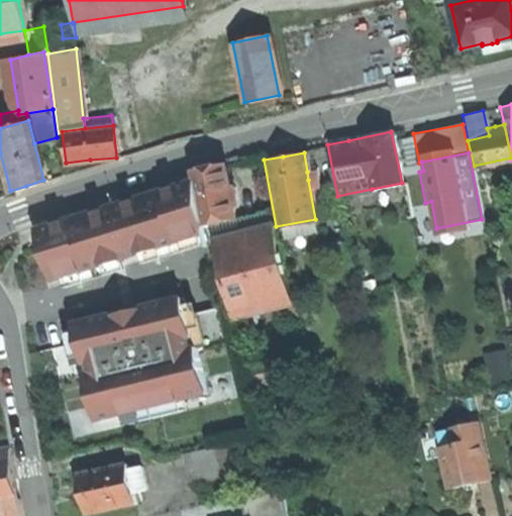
[(232,219),(229,206),(226,187),(222,167),(208,170),(191,173),(192,181),(201,225),(208,224),(232,219)]
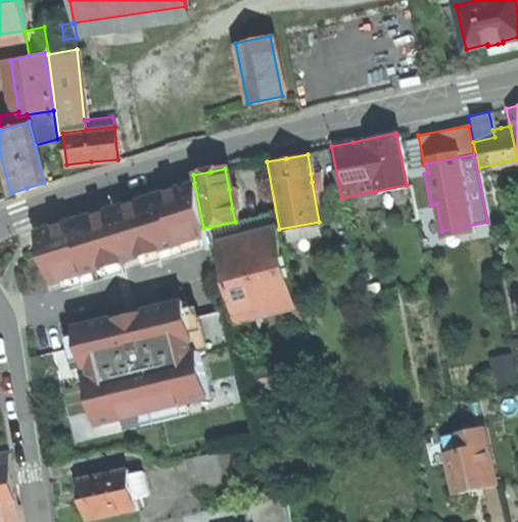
[(318,173),(311,174),(312,182),(320,181),(318,173)]
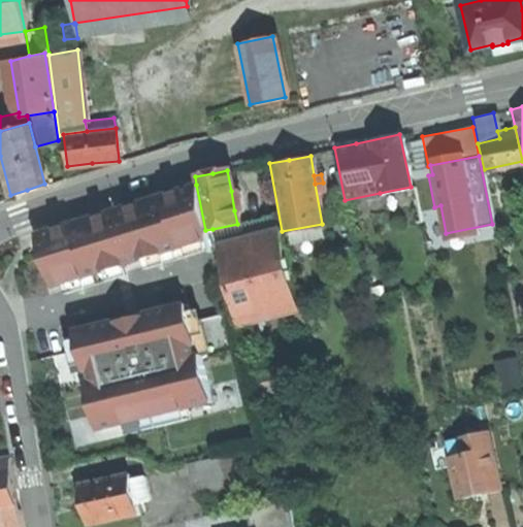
[(205,230),(196,185),(35,234),(51,285),(139,258),(206,237),(205,230)]
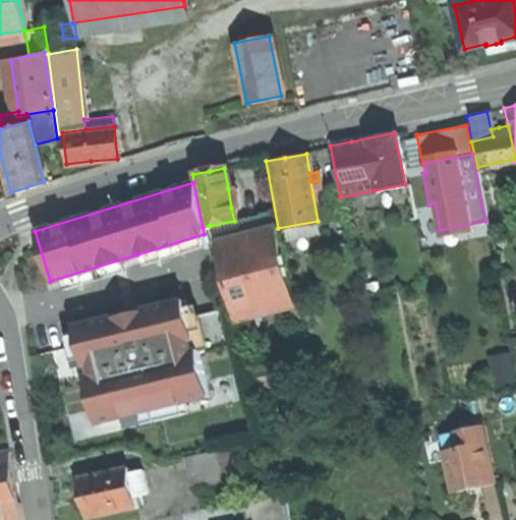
[(232,187),(228,188),(231,208),(236,208),(232,187)]
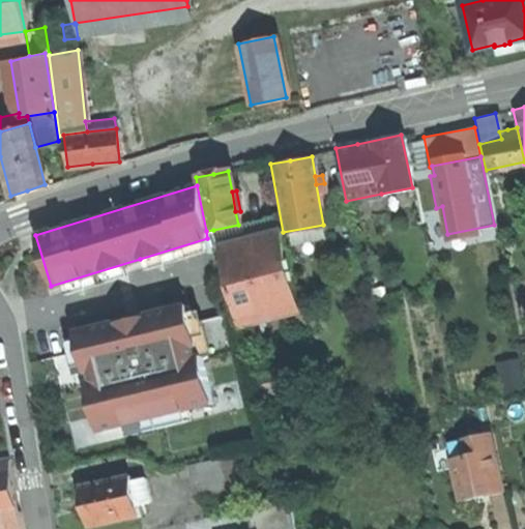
[(384,212),(381,194),(346,201),(350,219),(384,212)]
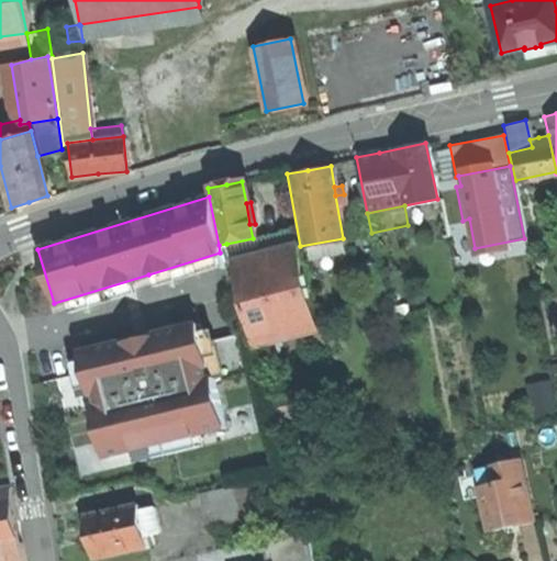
[(255,254),(253,238),(226,244),(231,260),(255,254)]
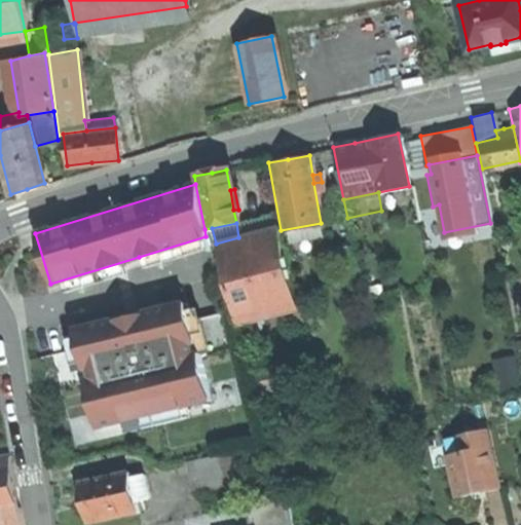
[(238,237),(216,244),(226,282),(286,268),(276,228),(238,237)]
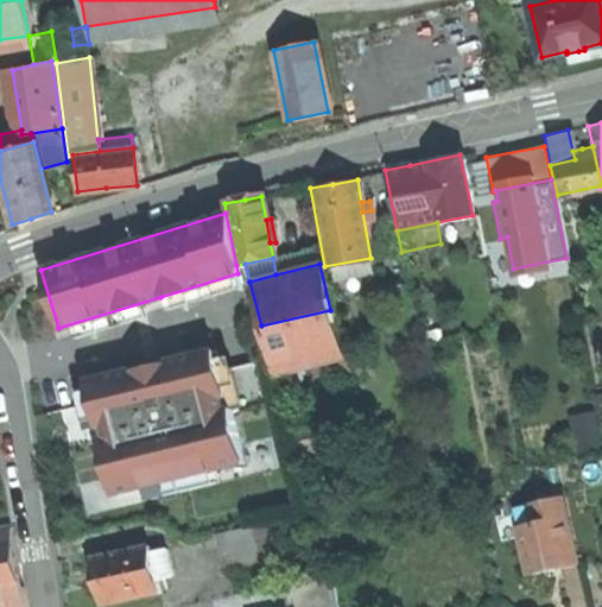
[(344,373),(330,310),(261,326),(277,387),(344,373)]
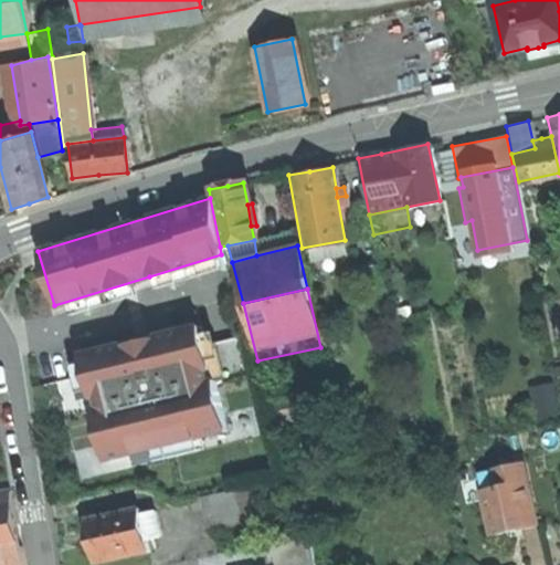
[(196,325),(189,326),(193,345),(201,344),(196,325)]
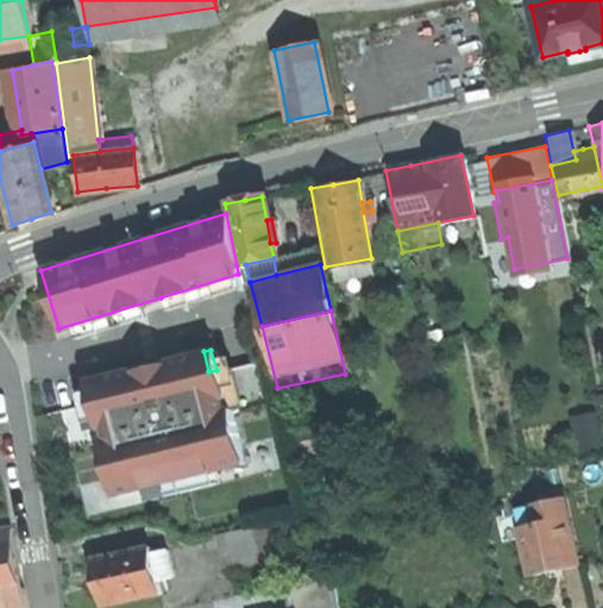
[(137,380),(134,370),(134,368),(93,377),(93,378),(98,399),(89,401),(95,427),(104,425),(107,437),(96,439),(111,494),(240,463),(227,407),(217,411),(213,399),(223,396),(217,369),(217,370),(208,371),(203,351),(202,351),(162,361),(162,363),(164,373),(137,380)]
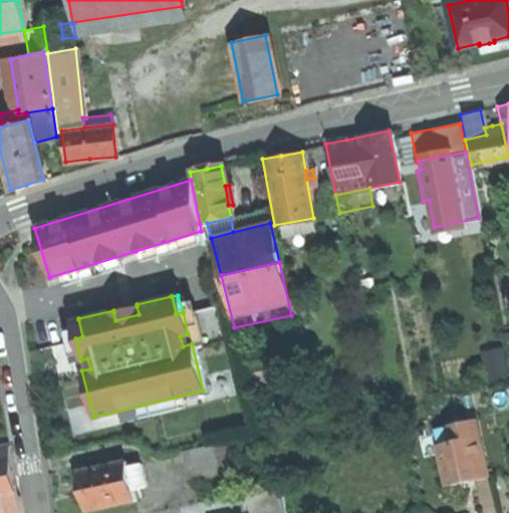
[(139,314),(137,306),(123,309),(113,312),(115,320),(139,314)]
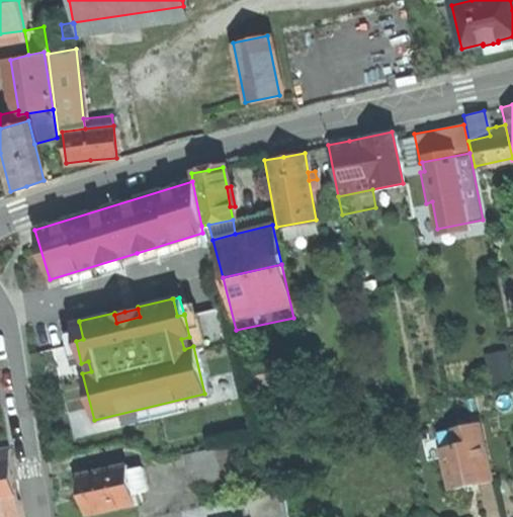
[(72,323),(76,341),(83,339),(79,322),(72,323)]
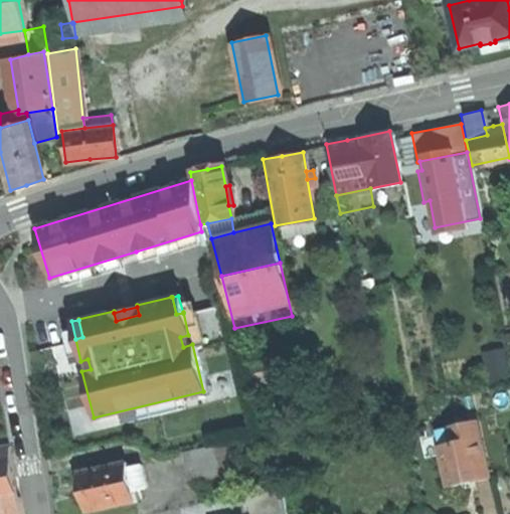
[(433,430),(433,433),(438,453),(445,486),(464,482),(486,477),(474,420),(433,430)]
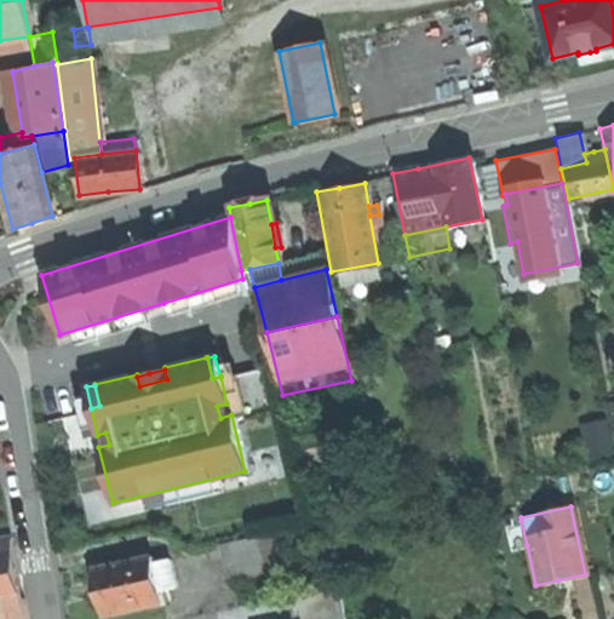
[(509,550),(527,545),(521,521),(503,526),(509,550)]
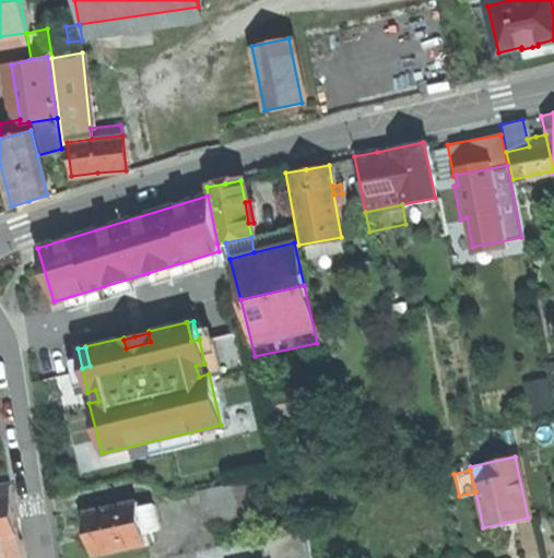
[(235,514),(228,483),(197,489),(203,521),(235,514)]
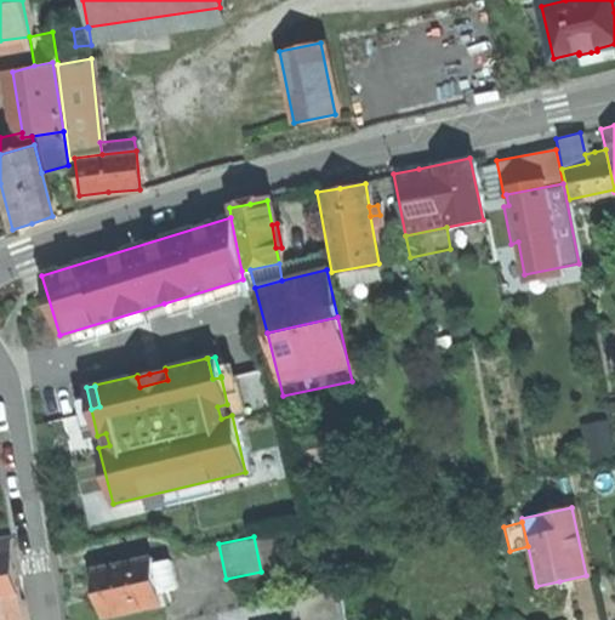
[(0,619),(23,619),(20,593),(11,544),(0,545),(0,619)]
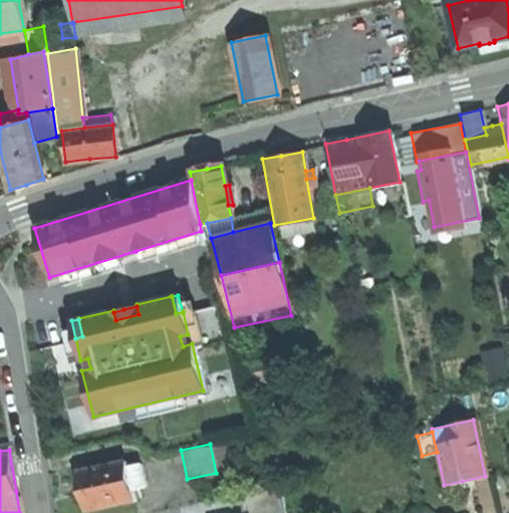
[(82,510),(132,500),(129,487),(124,466),(123,462),(80,471),(84,487),(78,488),(80,499),(82,510)]
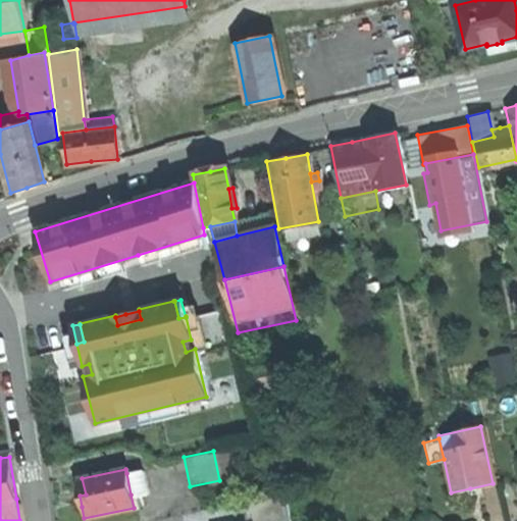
[(140,470),(126,473),(131,495),(145,491),(140,470)]
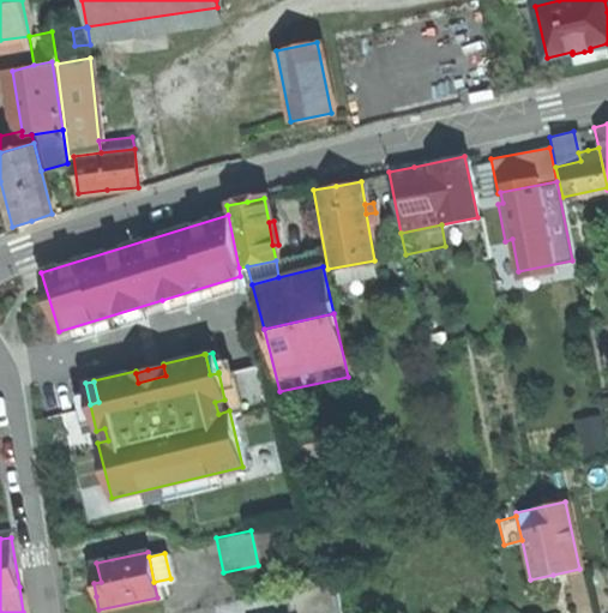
[(337,612),(331,580),(282,590),(287,612),(337,612)]
